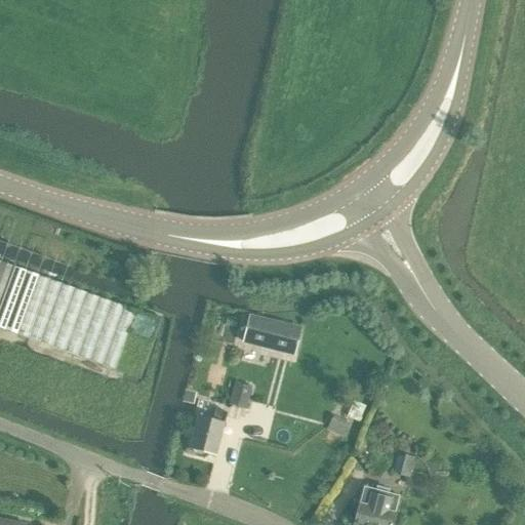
[(158,320),(0,261),(0,328),(114,370),(127,332),(150,340),(158,320)]
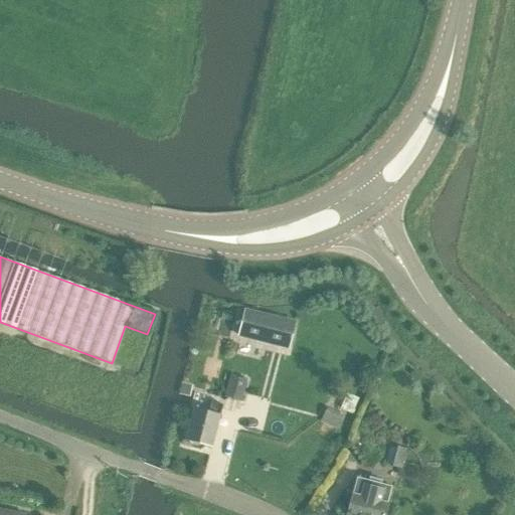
[(237,337),(288,350),(295,322),(243,310),(237,337)]
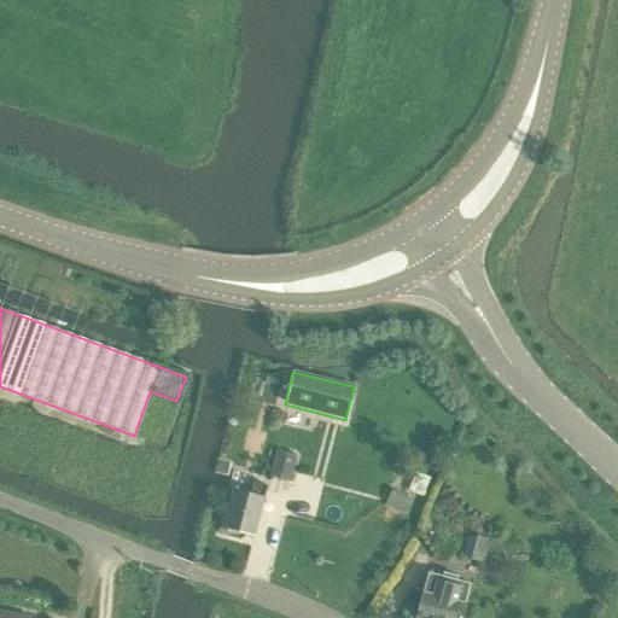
[(275,453),(268,477),(290,483),(296,458),(275,453)]
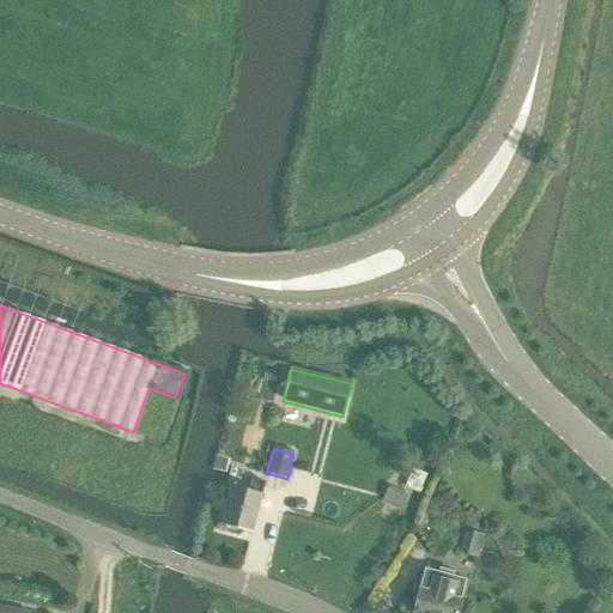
[(412,469),(405,487),(418,492),(425,475),(412,469)]
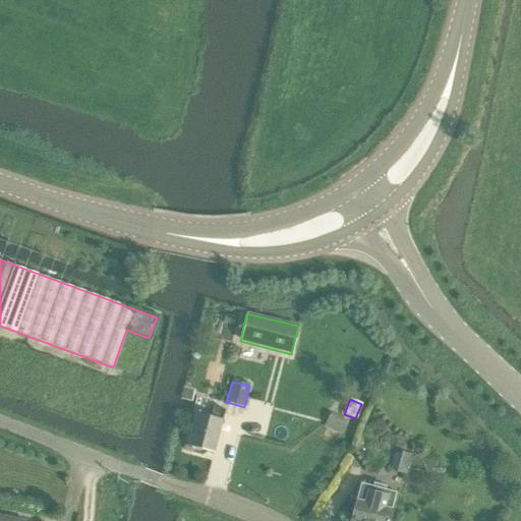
[(214,453),(225,411),(213,408),(210,417),(195,413),(187,446),(214,453)]
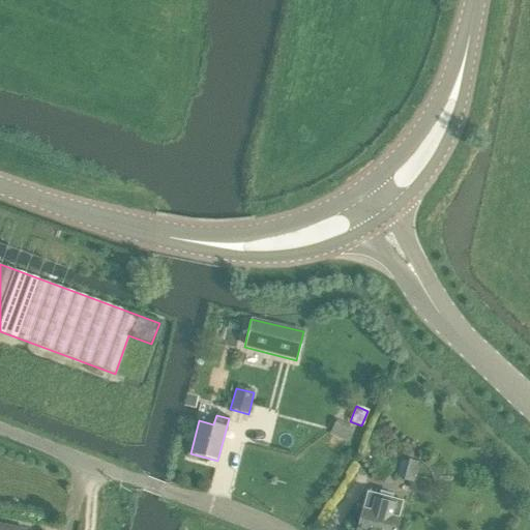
[(335,420),(329,435),(346,442),(352,429),(335,420)]
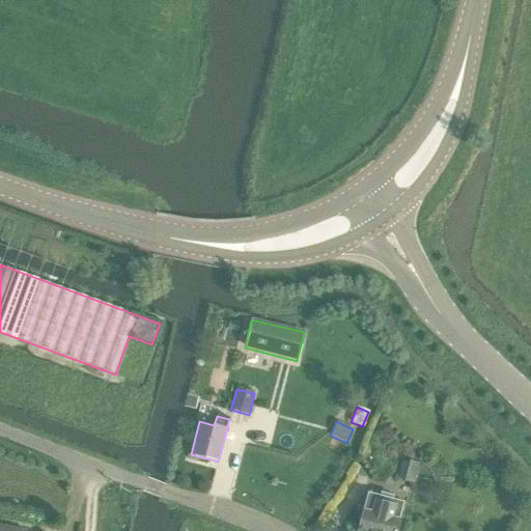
[(413,483),(417,465),(400,462),(396,480),(413,483)]
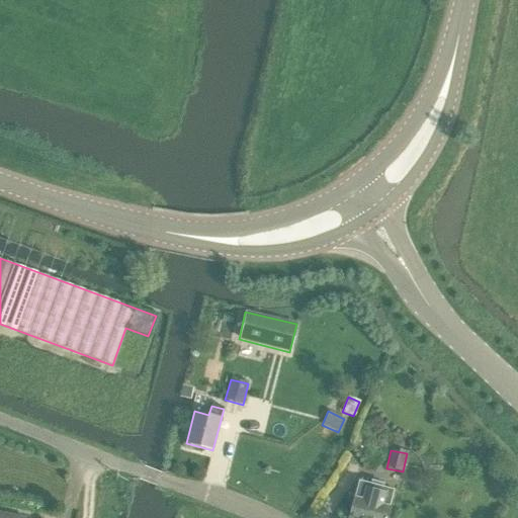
[(385,517),(389,506),(385,506),(389,494),(356,485),(348,517),(385,517)]
